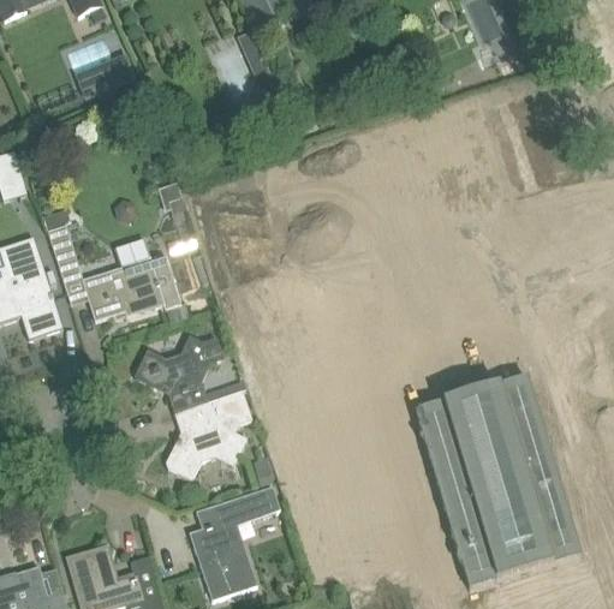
[(0,10),(4,19),(27,10),(22,0),(71,0),(78,15),(88,11),(100,5),(101,5),(99,0),(0,0),(0,10)]
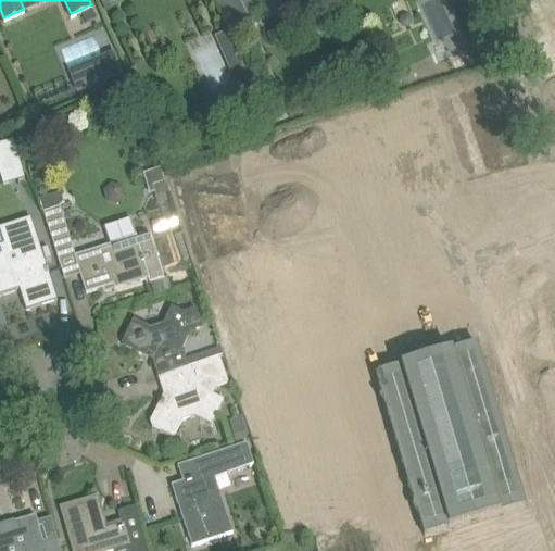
[(232,0),(238,12),(253,5),(250,0),(232,0)]
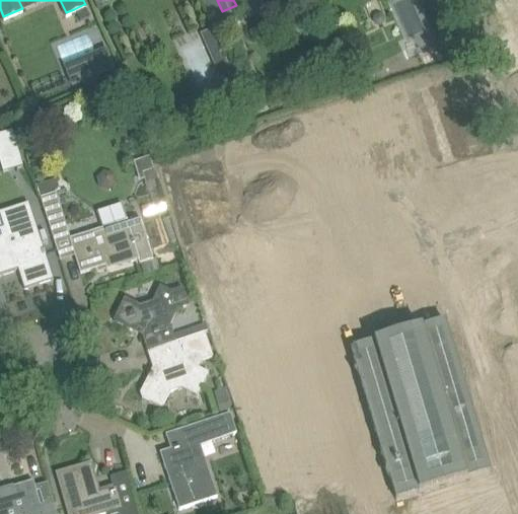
[(401,0),(409,21),(422,17),(417,0),(401,0)]
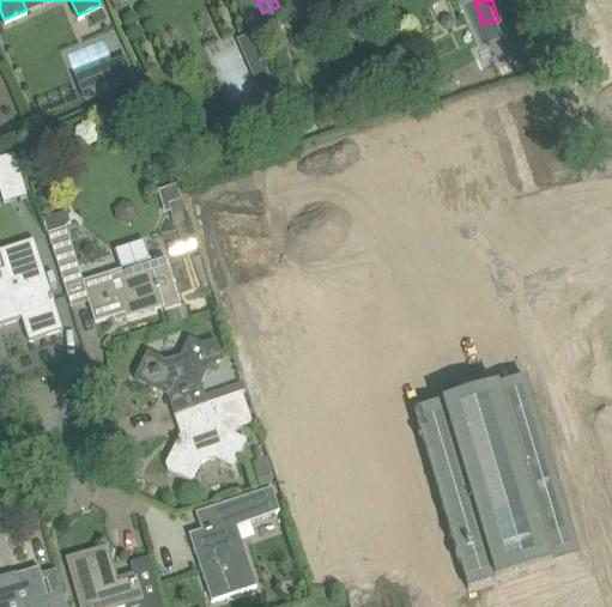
[(441,14),(440,19),(442,25),(448,26),(453,23),(454,18),(452,12),(446,11),(441,14)]
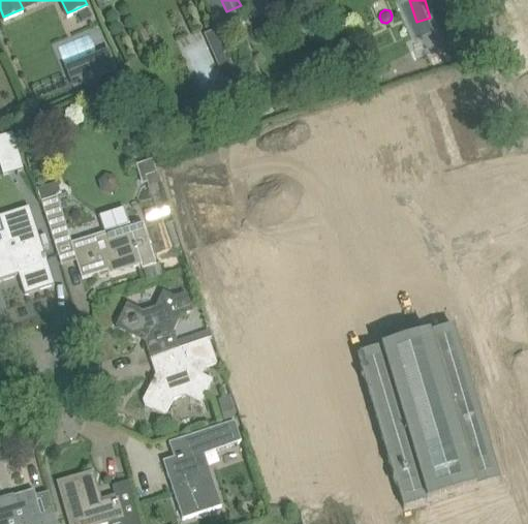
[(106,47),(86,55),(94,76),(115,68),(106,47)]
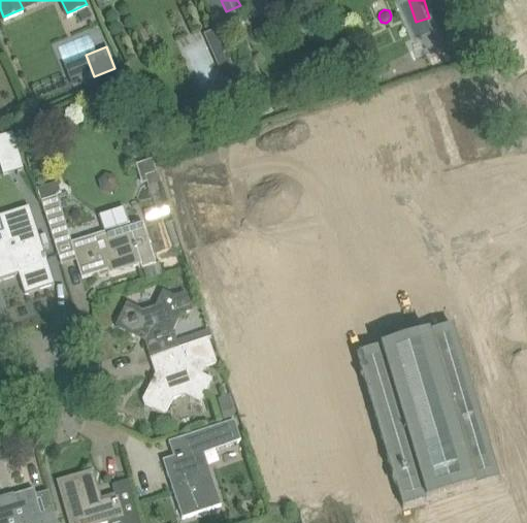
[(10,129),(0,131),(0,166),(1,170),(21,165),(10,129)]
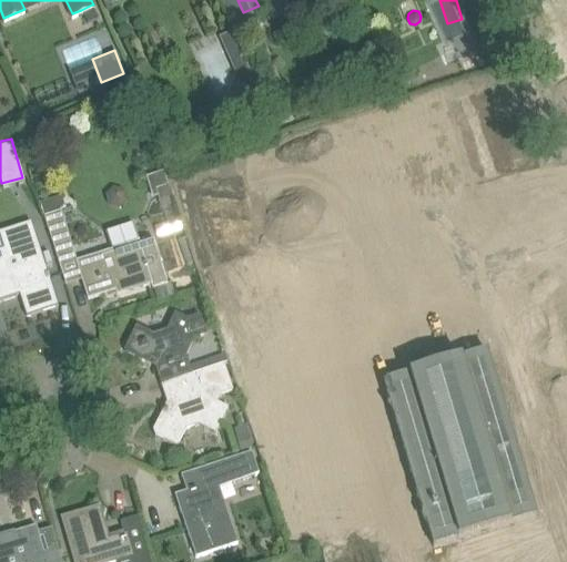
[(163,167),(144,173),(149,186),(154,184),(158,196),(171,192),(163,167)]
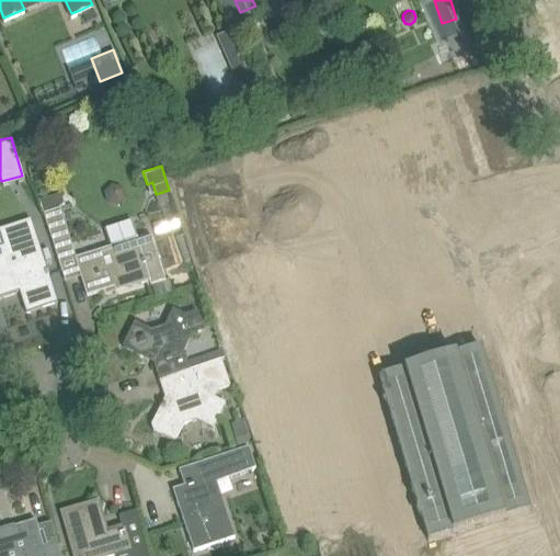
[(60,189),(38,195),(56,252),(73,247),(59,204),(65,203),(60,189)]
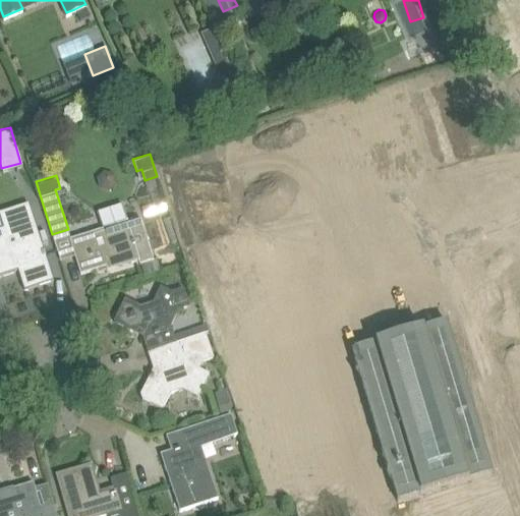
[(0,271),(18,266),(24,285),(36,282),(52,277),(27,199),(0,209),(0,271)]
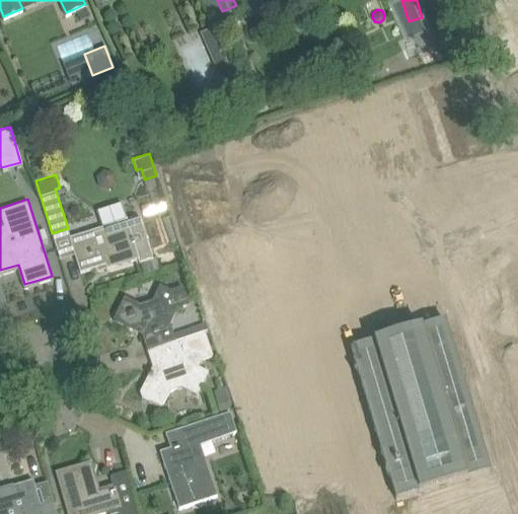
[(102,225),(69,235),(73,248),(75,252),(79,268),(104,260),(105,264),(137,253),(138,257),(139,260),(153,255),(140,213),(138,213),(126,217),(121,200),(96,208),(102,225)]
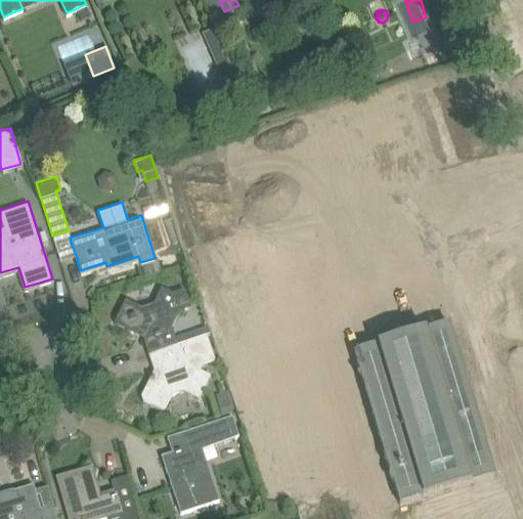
[(126,297),(116,317),(118,322),(143,335),(148,351),(177,341),(172,322),(178,308),(190,305),(184,287),(173,290),(161,285),(153,301),(142,304),(126,297)]
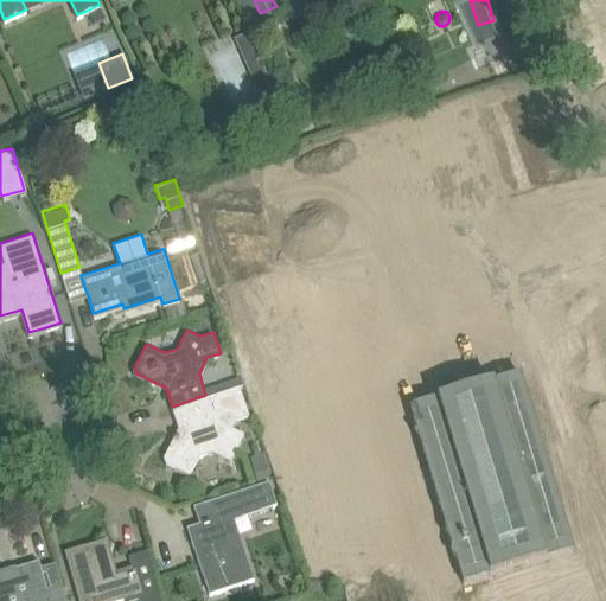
[(522,370),(412,403),(464,579),(574,545),(522,370)]
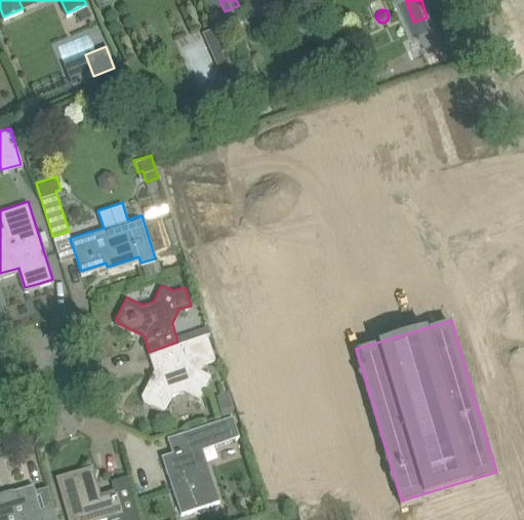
[(154,368),(142,394),(144,400),(163,409),(170,395),(185,390),(198,396),(209,372),(201,368),(204,362),(215,359),(210,343),(207,332),(208,332),(208,331),(177,342),(149,352),(154,368)]
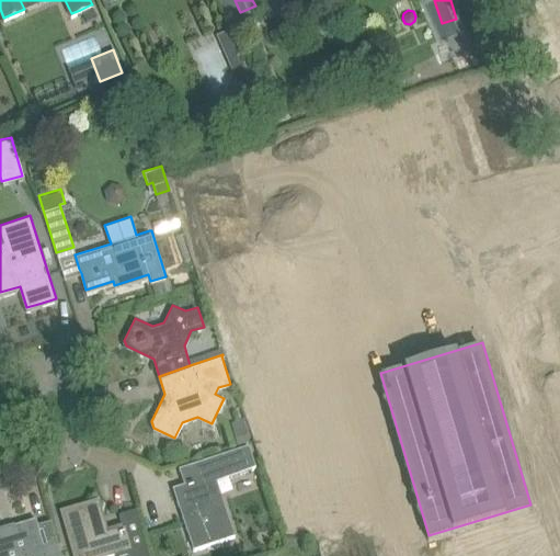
[(241,417),(230,420),(236,441),(248,438),(241,417)]
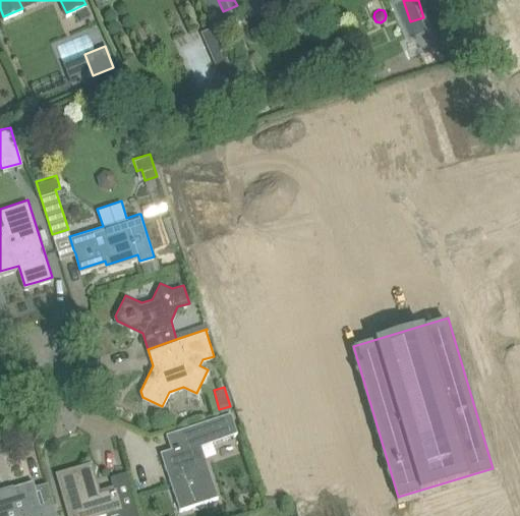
[(171,447),(160,451),(179,508),(213,497),(205,472),(210,470),(200,444),(237,432),(236,426),(230,411),(166,433),(171,447)]
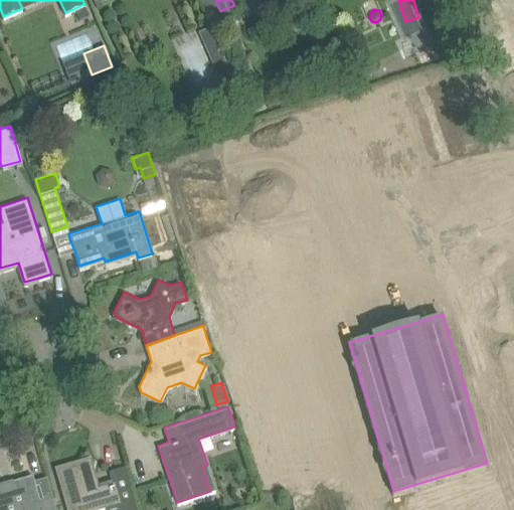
[(56,467),(69,509),(94,509),(105,507),(105,509),(140,509),(127,464),(111,469),(114,480),(101,485),(93,456),(56,467)]
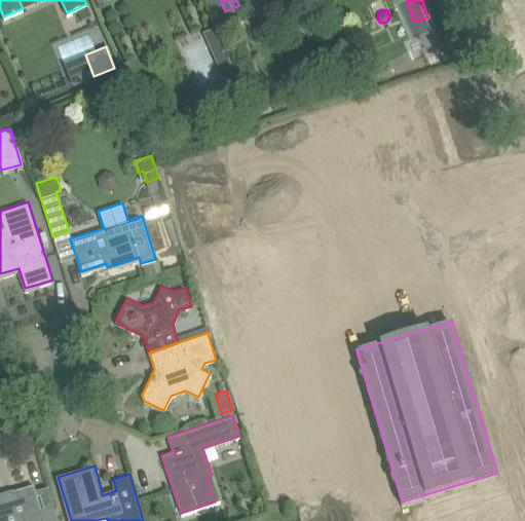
[(0,520),(58,520),(55,512),(42,515),(33,484),(14,490),(14,492),(4,495),(3,493),(0,493),(0,520)]
